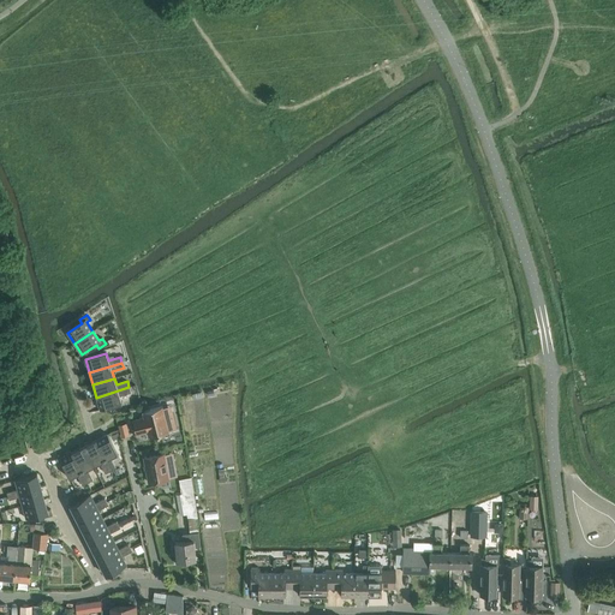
[(129,387),(96,398),(101,410),(121,404),(119,396),(131,393),(129,387)]
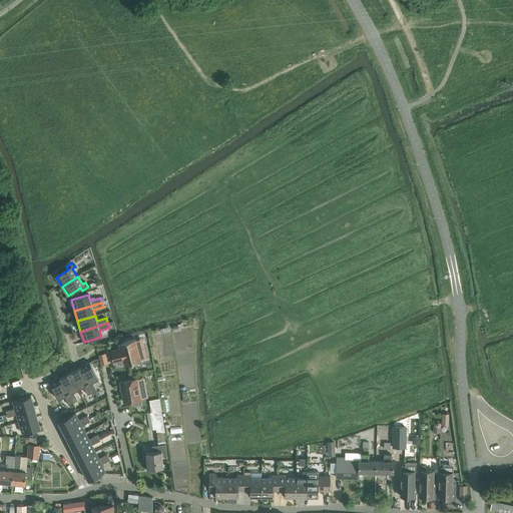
[(135,339),(118,344),(119,348),(111,351),(114,363),(123,361),(124,365),(141,361),(135,339)]
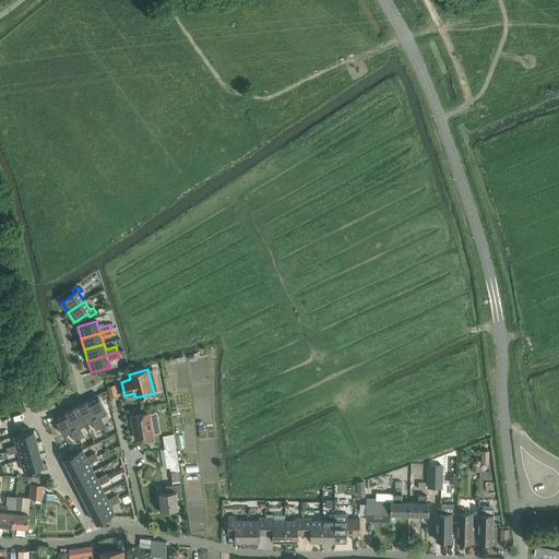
[(115,385),(108,387),(110,397),(117,395),(115,385)]
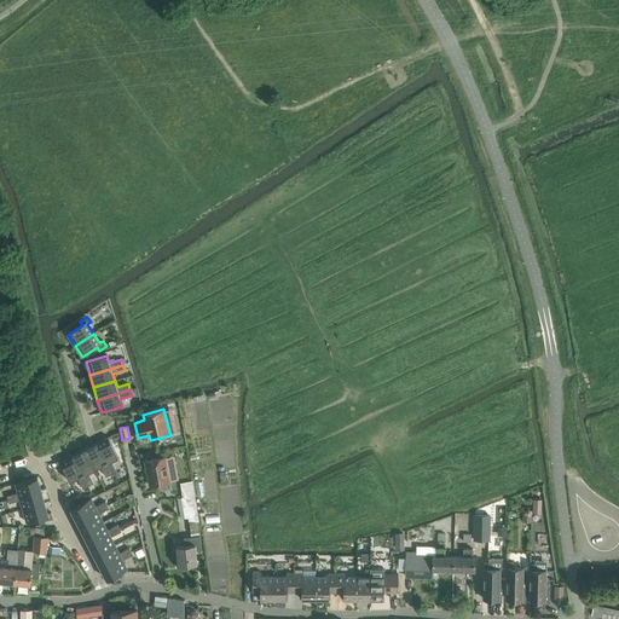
[(108,438),(96,444),(111,474),(116,472),(111,461),(117,457),(108,438)]
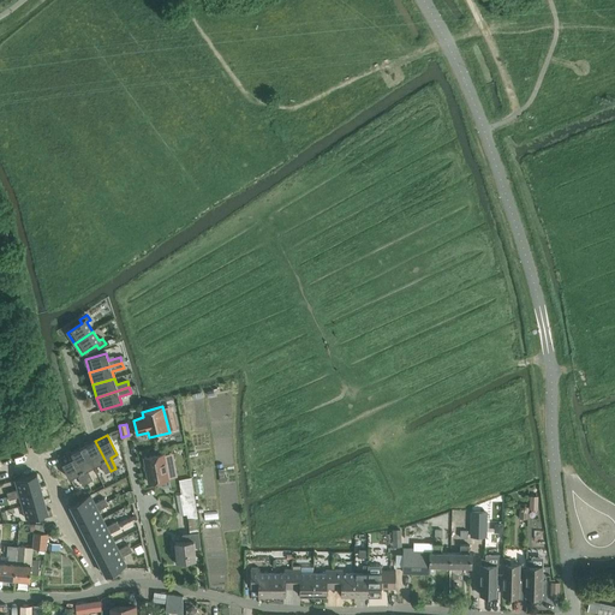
[(95,441),(83,447),(94,466),(100,464),(106,473),(111,471),(95,441)]
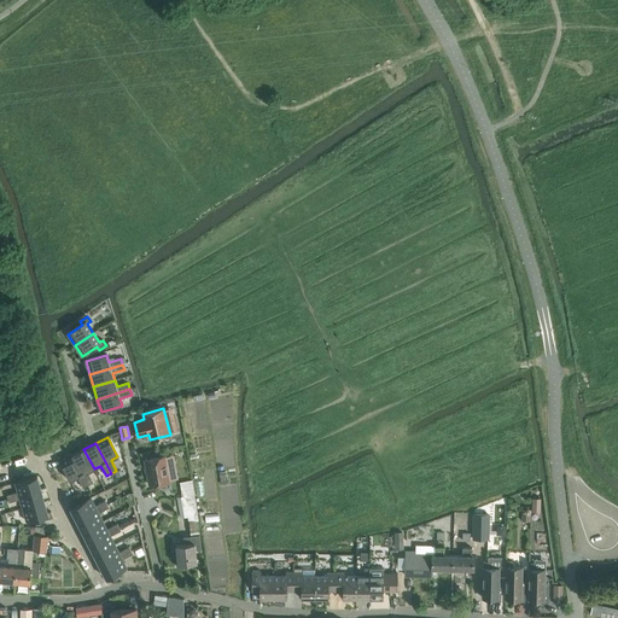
[(83,449),(73,455),(88,485),(93,483),(88,472),(94,468),(83,449)]
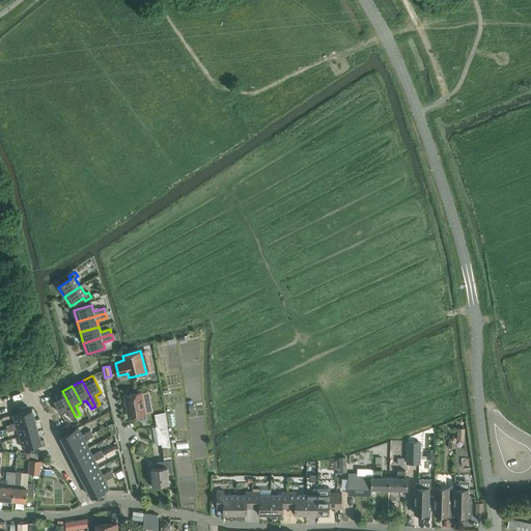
[(76,417),(62,391),(52,396),(60,413),(66,410),(71,419),(76,417)]
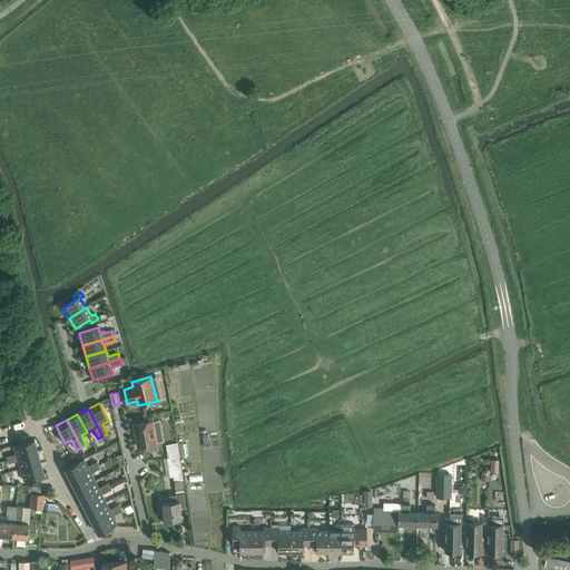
[(153,421),(134,424),(138,448),(157,444),(157,443),(164,442),(160,420),(153,421)]
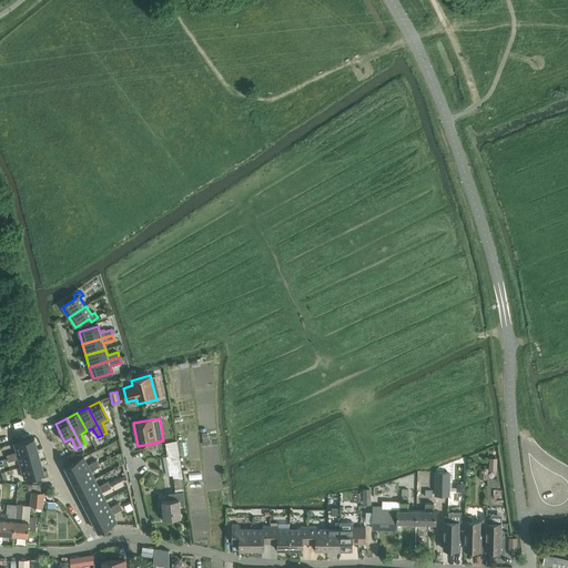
[(17,453),(11,454),(13,460),(19,459),(18,456),(38,450),(34,438),(14,444),(17,453)]
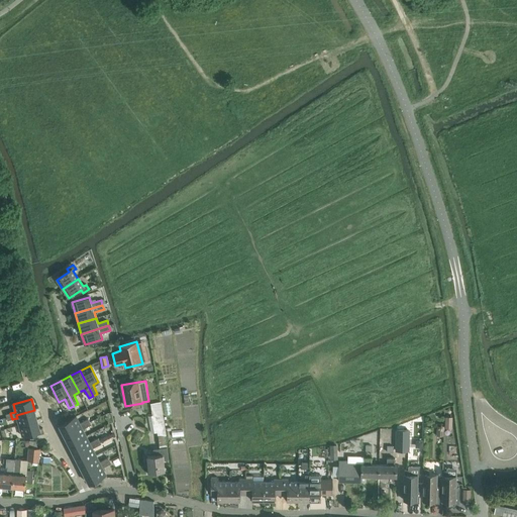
[(158,432),(159,436),(165,435),(166,435),(161,402),(150,404),(152,416),(148,417),(151,433),(158,432)]
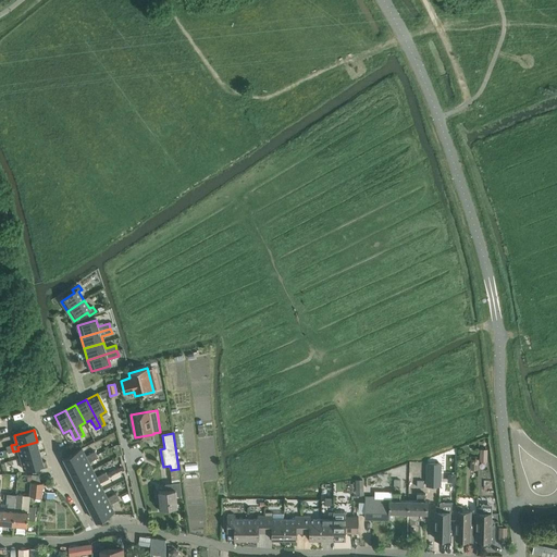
[(17,447),(19,450),(21,458),(40,453),(37,442),(17,447)]
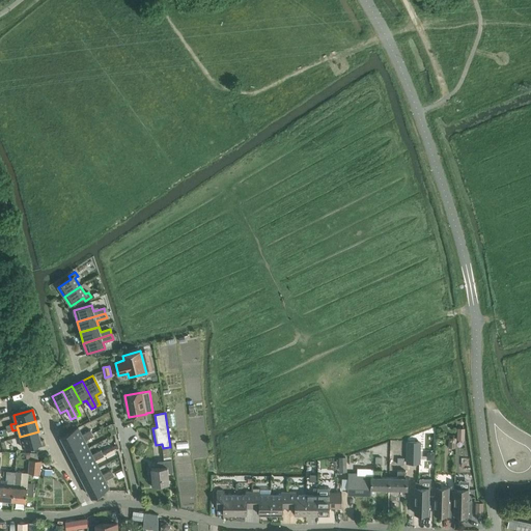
[(61,437),(66,447),(83,438),(82,435),(78,427),(61,437)]
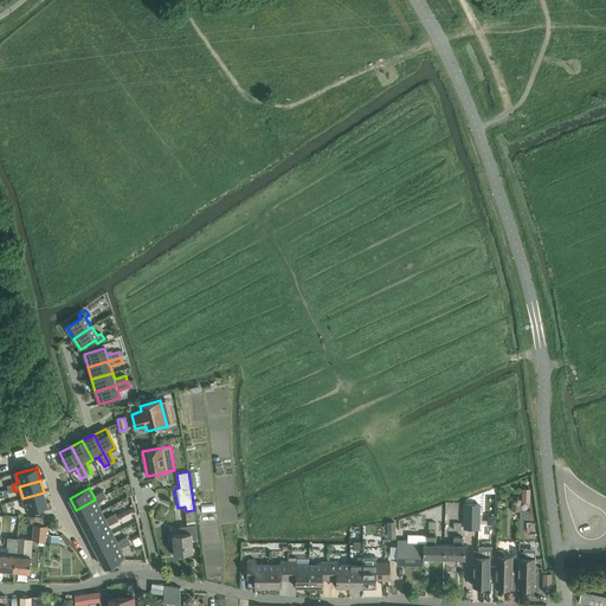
[(44,492),(23,498),(26,511),(43,507),(44,510),(52,508),(50,502),(46,503),(44,492)]
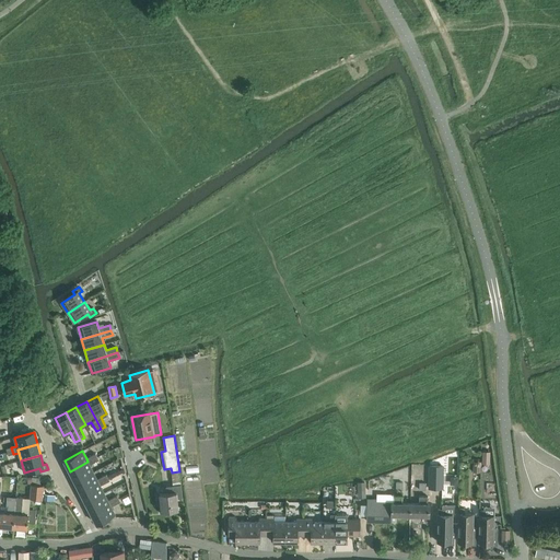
[(88,462),(70,471),(76,481),(93,473),(90,465),(94,463),(91,456),(86,458),(88,462)]
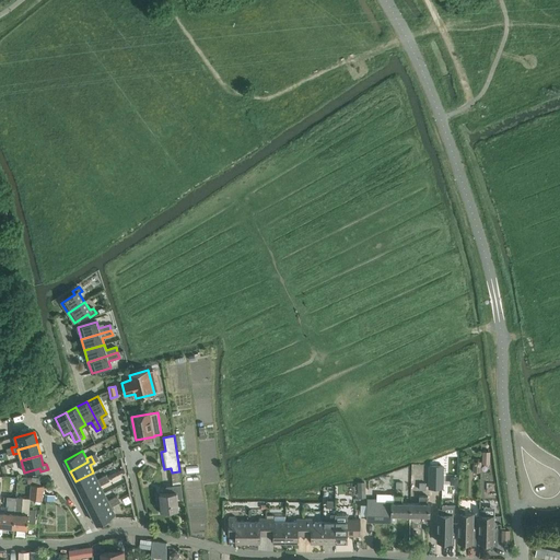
[(429,465),(428,488),(442,489),(443,465),(429,465)]
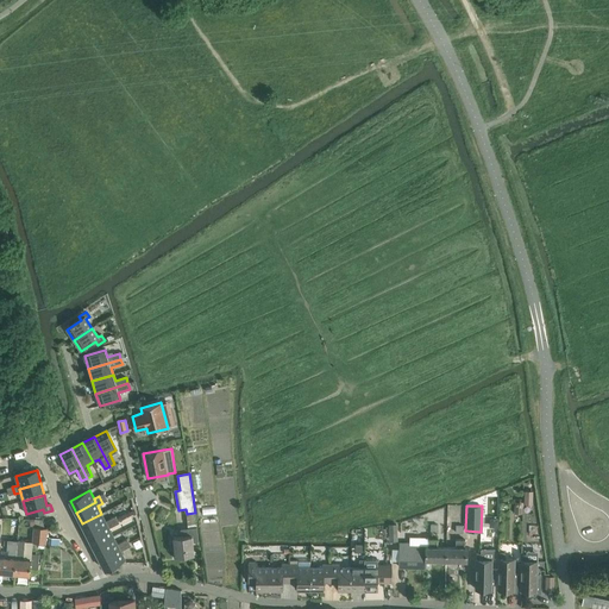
[(101,514),(82,523),(87,535),(107,525),(106,522),(101,514)]
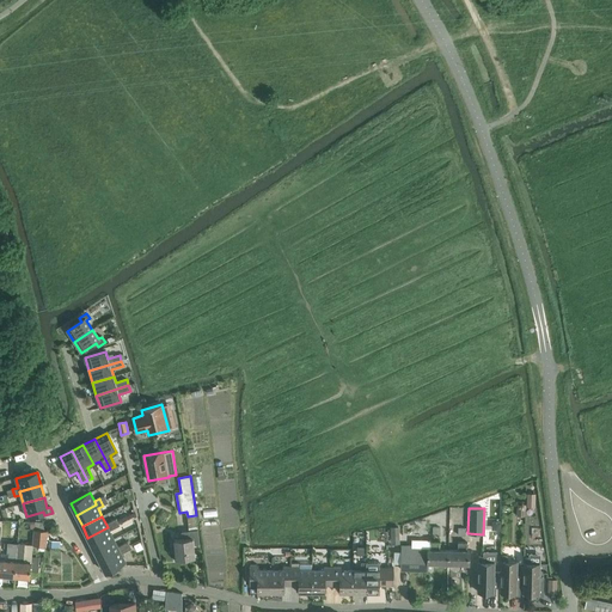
[(108,527),(87,538),(93,550),(114,539),(109,531),(115,528),(111,521),(106,525),(108,527)]
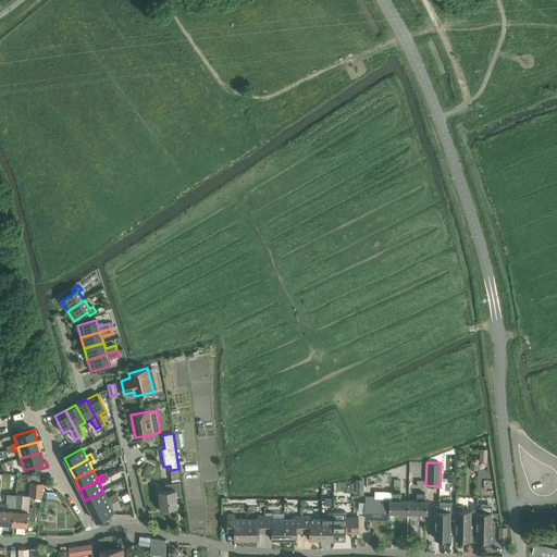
[(31,496),(41,497),(42,484),(32,483),(31,496)]
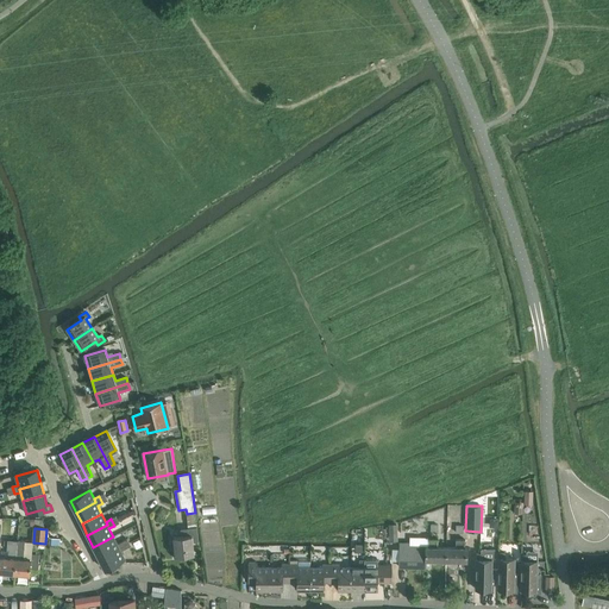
[(174,538),(175,557),(194,554),(193,542),(198,541),(196,528),(181,529),(181,537),(174,538)]
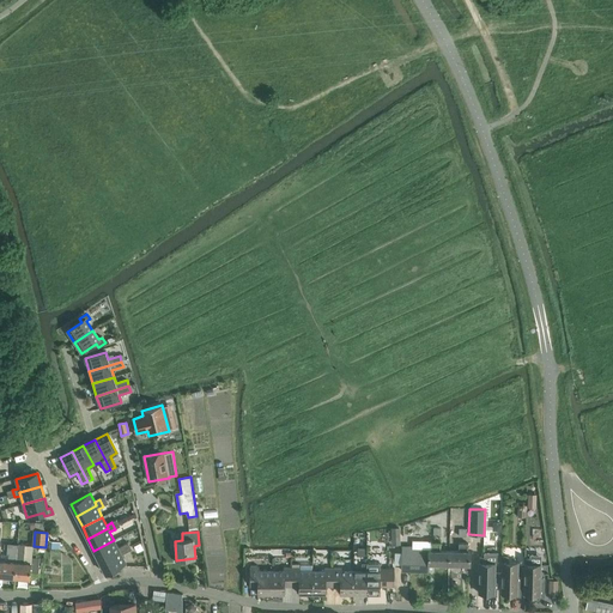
[(114,540),(93,551),(99,562),(120,552),(117,548),(114,540)]
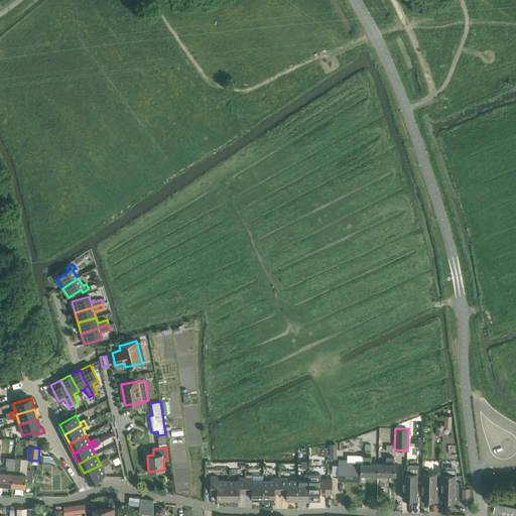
[(361,475),(378,476),(378,464),(371,464),(371,457),(363,457),(363,464),(347,464),(347,461),(339,461),(338,481),(358,481),(361,478),(361,475)]
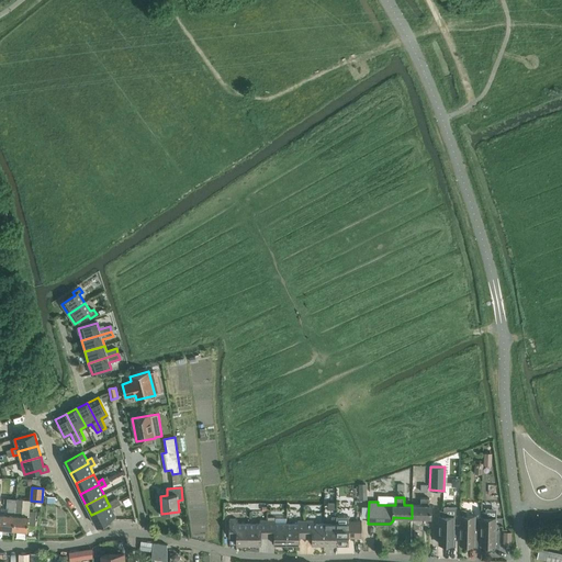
[(8,515),(0,514),(0,517),(0,528),(13,530),(15,503),(15,499),(8,498),(7,508),(8,508),(8,515)]
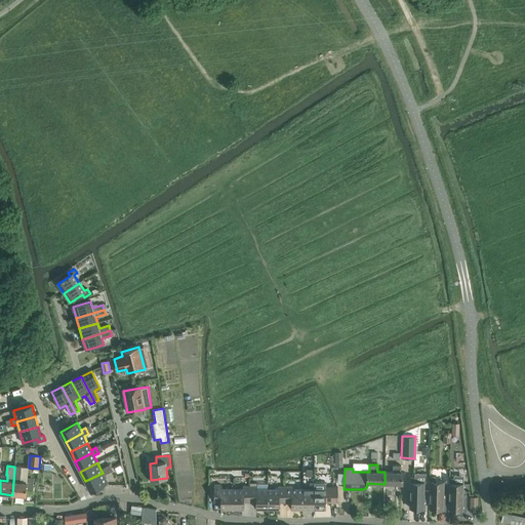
[(385,472),(385,484),(402,484),(403,473),(401,473),(401,466),(393,466),(393,473),(385,472)]
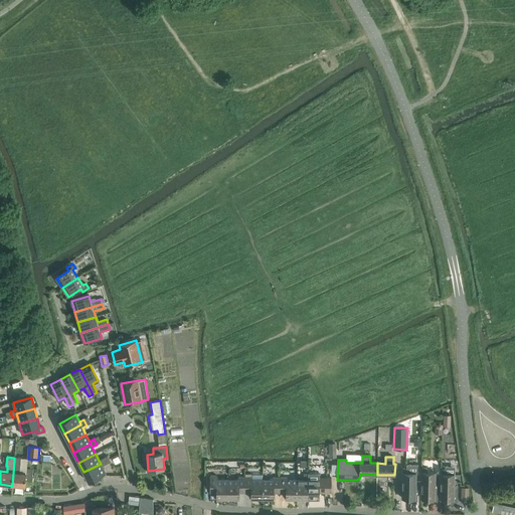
[(14,458),(14,461),(12,486),(25,487),(26,481),(32,481),(33,469),(26,469),(26,474),(19,473),(21,458),(14,458)]
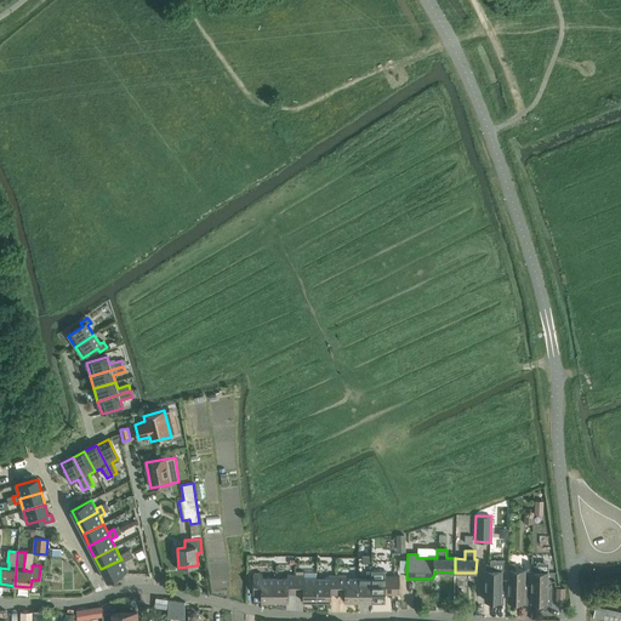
[(121,559),(101,569),(107,581),(127,571),(123,563),(129,559),(125,553),(119,556),(121,559)]
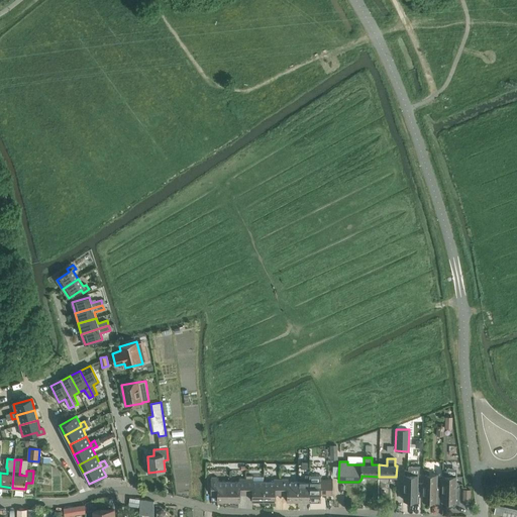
[(409,476),(410,471),(405,470),(404,500),(413,501),(413,503),(419,503),(419,493),(417,493),(417,476),(409,476)]
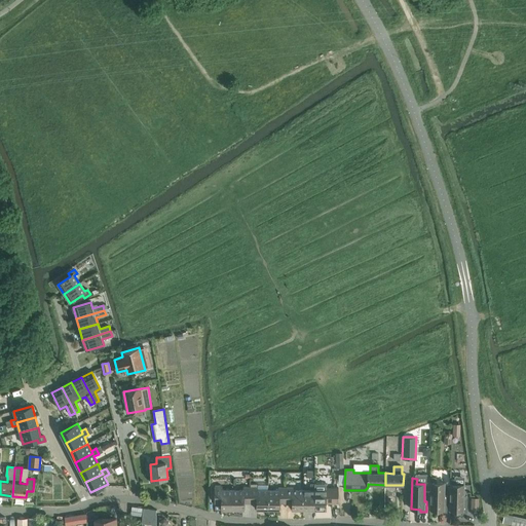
[(436,478),(431,478),(430,510),(440,510),(440,512),(447,512),(447,500),(446,500),(446,495),(444,494),(444,483),(436,483),(436,478)]
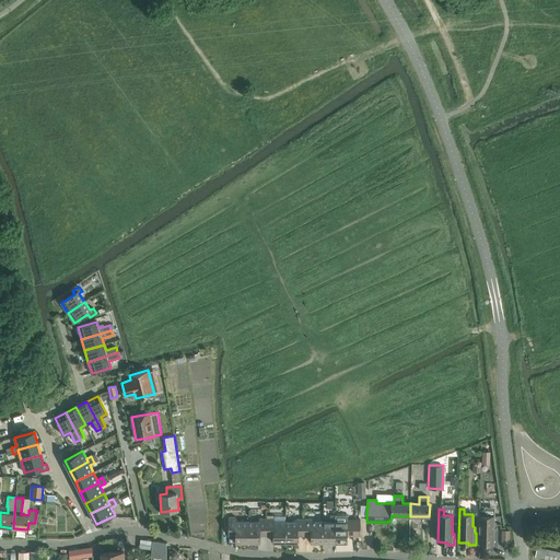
[(485,511),(479,510),(479,543),(489,544),(489,546),(497,546),(498,534),(496,534),(496,528),(493,528),(493,516),(485,516),(485,511)]
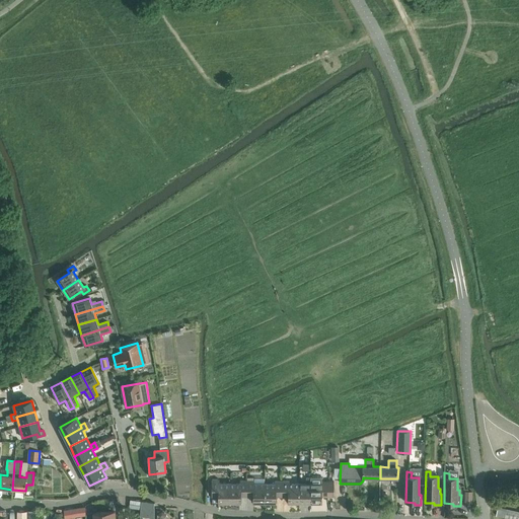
[(299,484),(299,503),(310,503),(310,477),(306,477),(306,484),(299,484)]
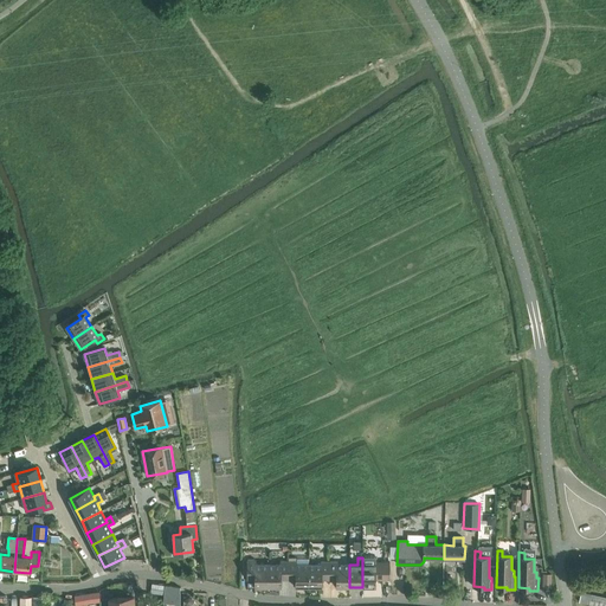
[(362,558),(362,587),(375,587),(375,580),(382,580),(382,561),(375,562),(375,565),(367,565),(367,558),(362,558)]
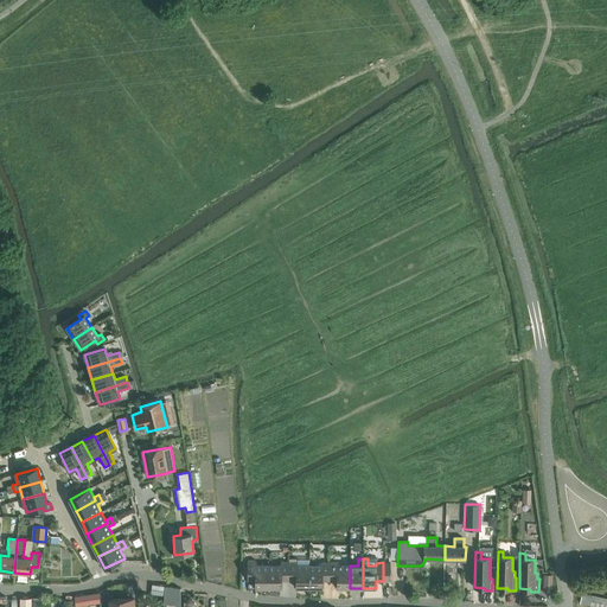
[(255,588),(268,588),(268,566),(256,566),(256,562),(248,562),(248,581),(255,581),(255,588)]
